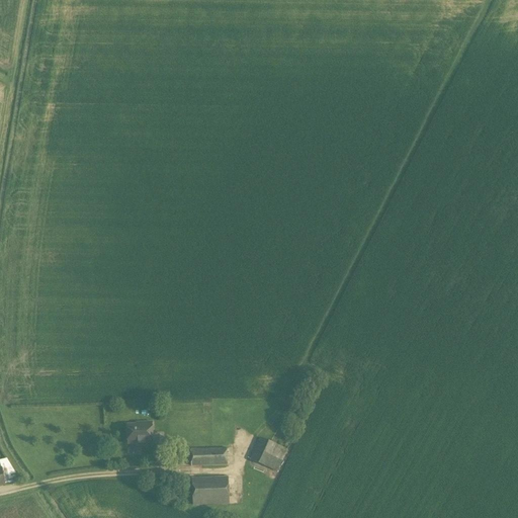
[(153,444),(152,423),(141,423),(141,425),(127,425),(128,443),(142,443),(142,445),(153,444)]
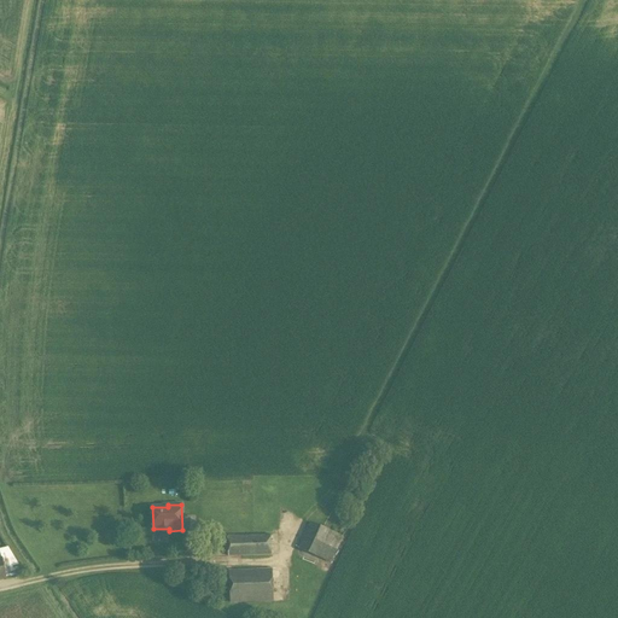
[(331,564),(342,536),(309,522),(298,548),(331,564)]
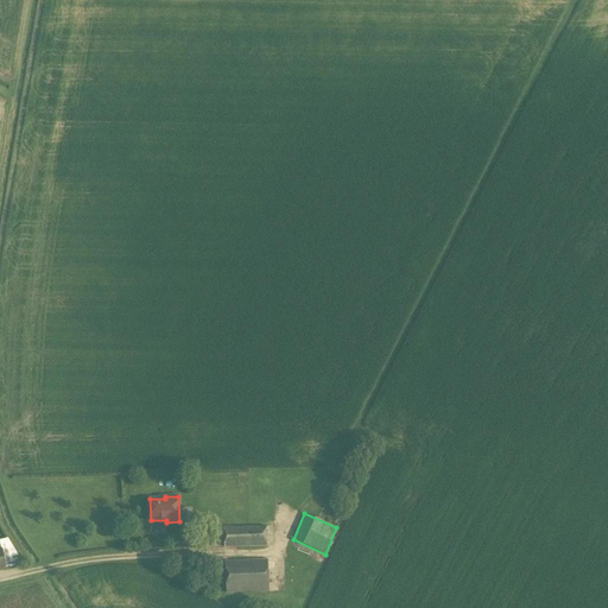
[(266,527),(223,527),(223,548),(266,546),(266,527)]
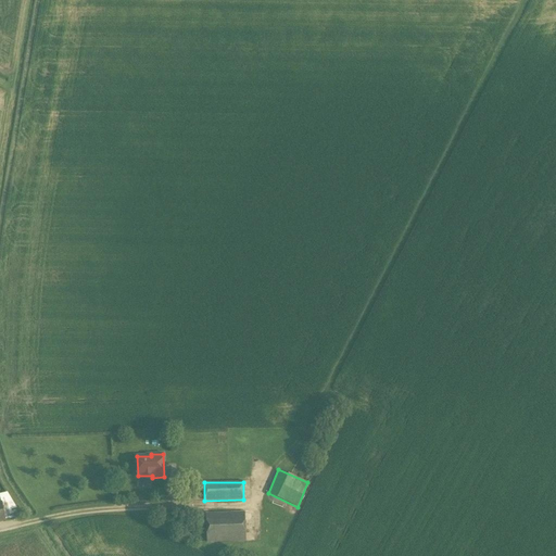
[(0,494),(0,498),(1,503),(0,503),(0,522),(5,522),(5,521),(24,517),(7,493),(0,494)]
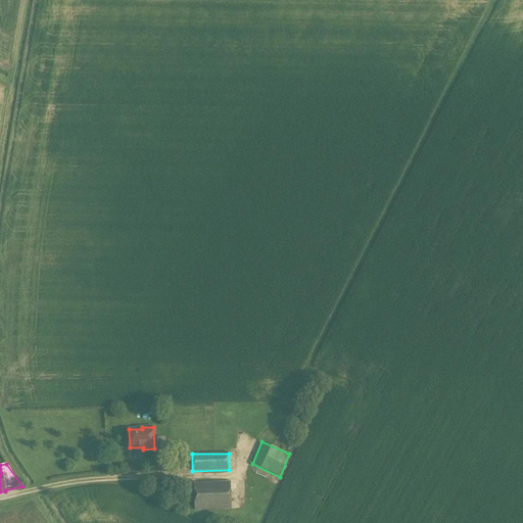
[(195,511),(231,510),(230,482),(194,483),(195,511)]
